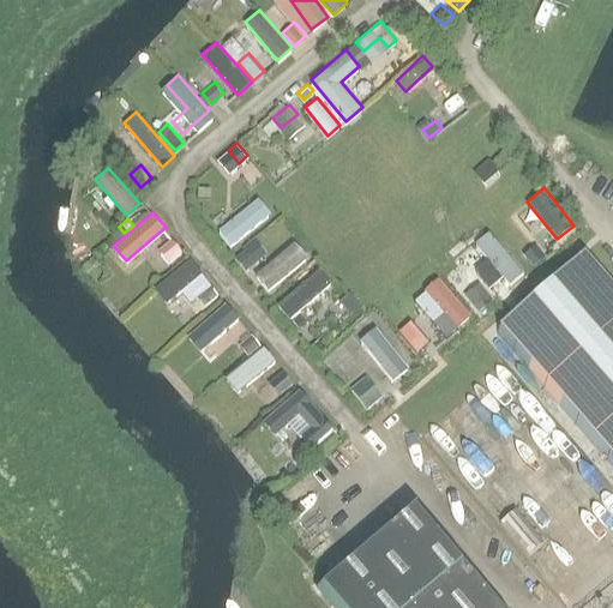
[(510,266),(521,257),(502,234),(491,242),(500,254),(499,257),(505,265),(508,263),(510,266)]
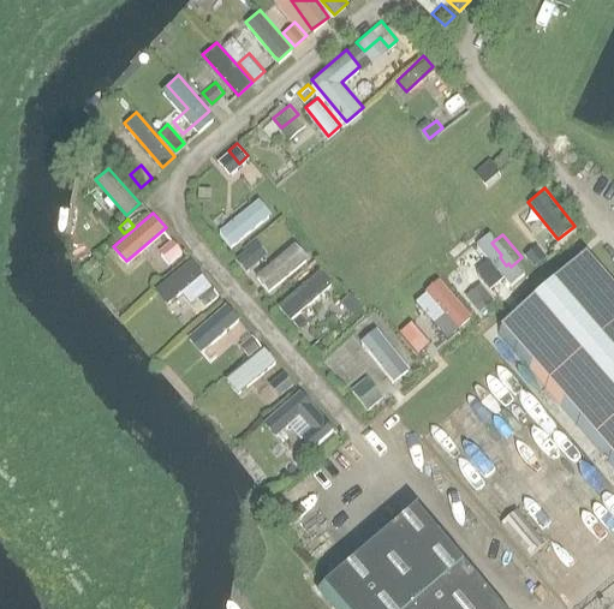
[(170,261),(183,249),(173,237),(159,248),(170,261)]
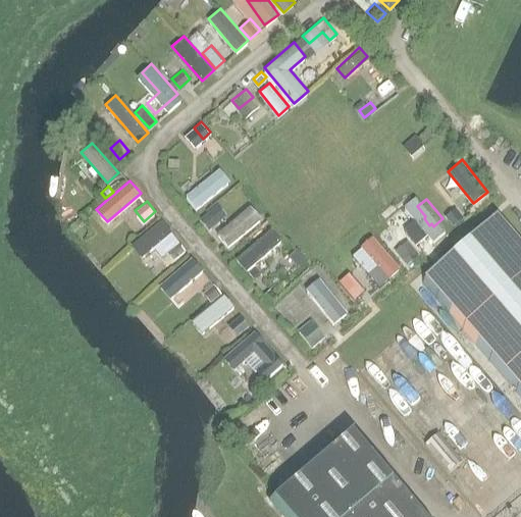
[(446,214),(454,224),(465,216),(457,206),(446,214)]
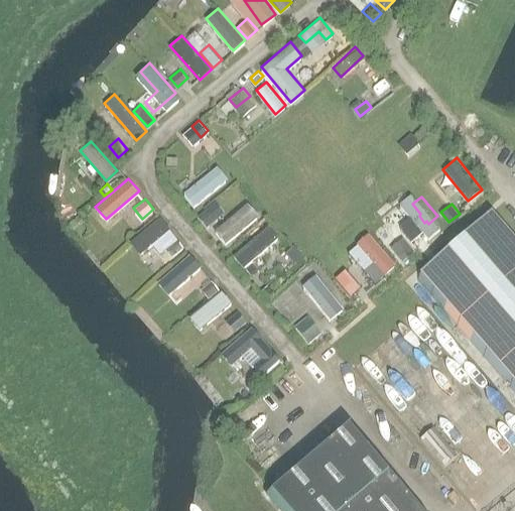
[(207,226),(218,217),(209,206),(198,215),(207,226)]
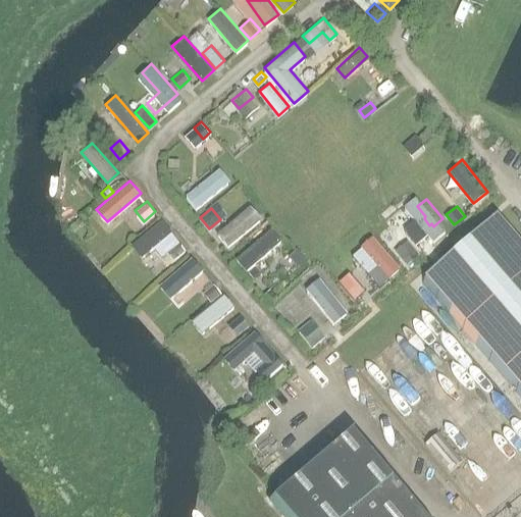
[(228,244),(256,220),(247,209),(219,233),(228,244)]
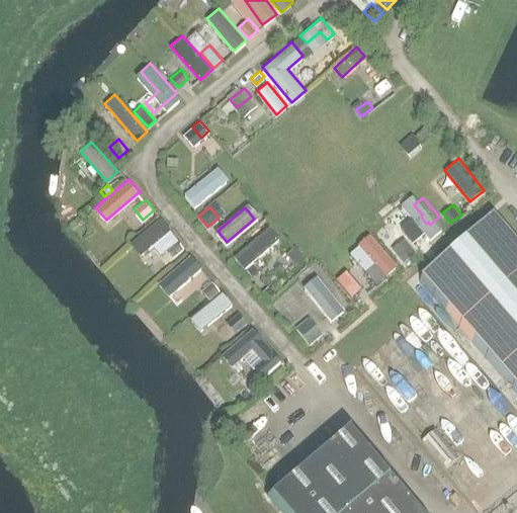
[(420,276),(516,390),(516,235),(496,210),(420,276)]
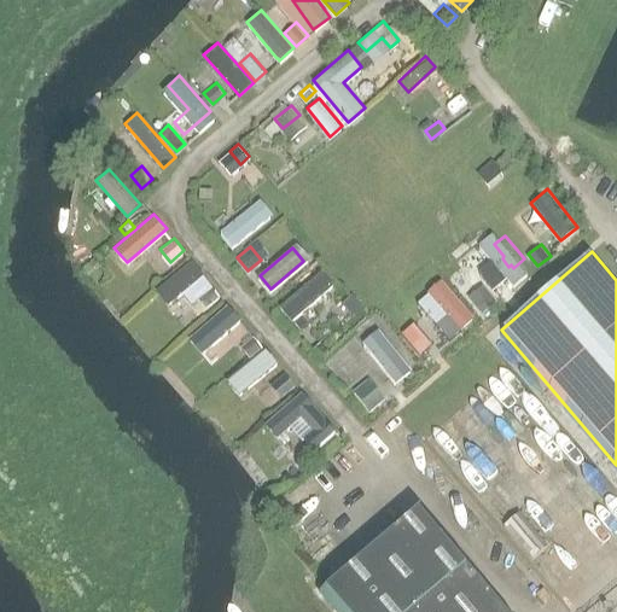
[(492,257),(478,268),(494,286),(507,275),(492,257)]
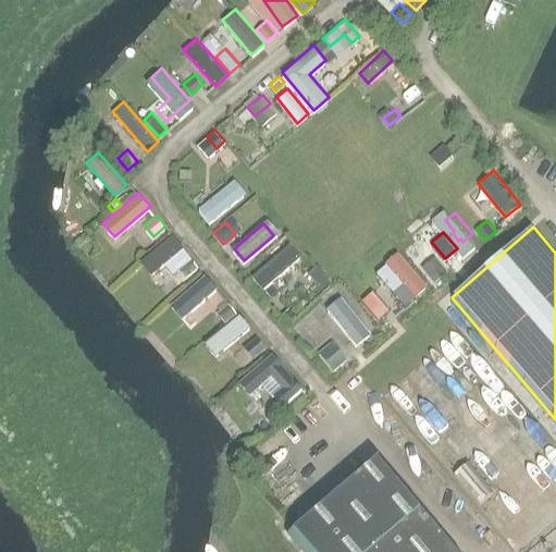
[(151,273),(184,246),(173,233),(140,261),(151,273)]
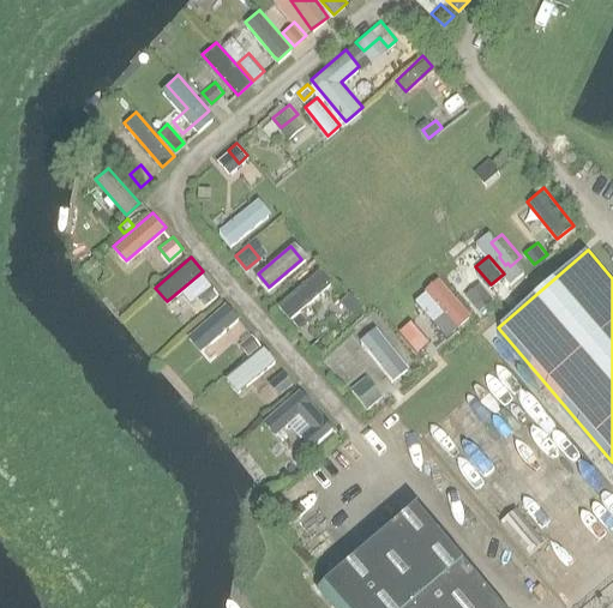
[(289,315),(330,277),(317,263),(276,301),(289,315)]
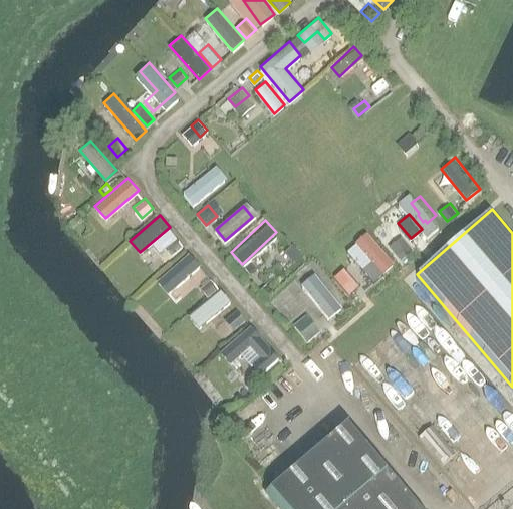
[(177,237),(165,247),(171,254),(183,245),(177,237)]
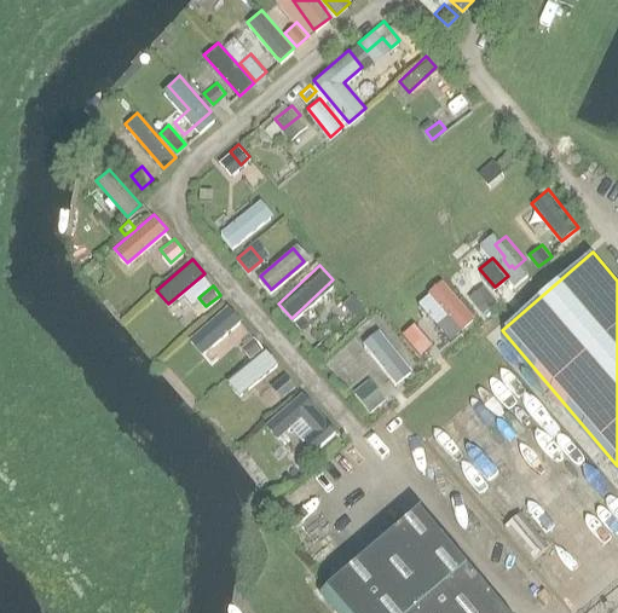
[(489,289),(474,301),(483,311),(497,299),(489,289)]
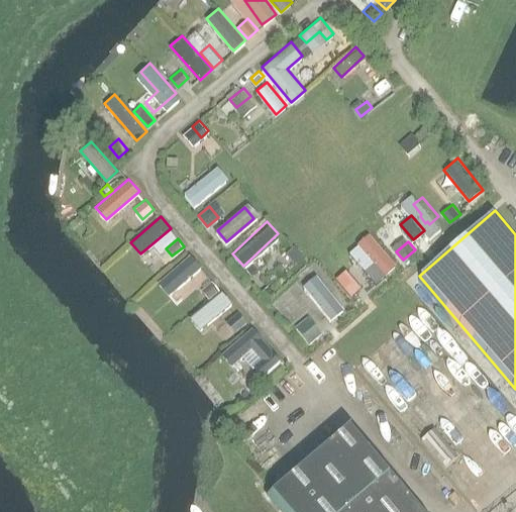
[(295,243),(286,251),(295,262),(304,253),(295,243)]
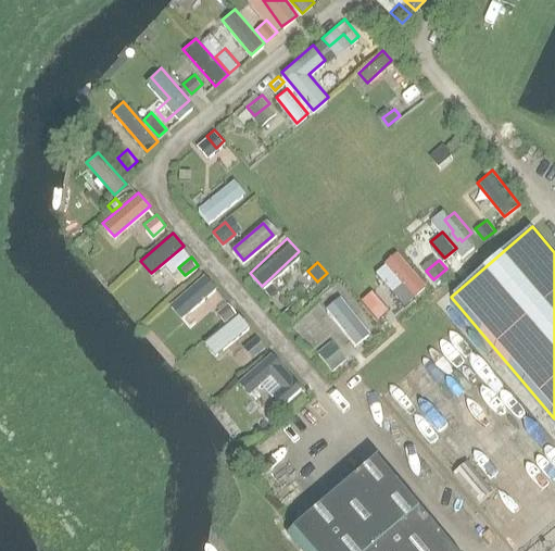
[(404,304),(414,296),(402,282),(386,263),(376,272),(392,290),(404,304)]
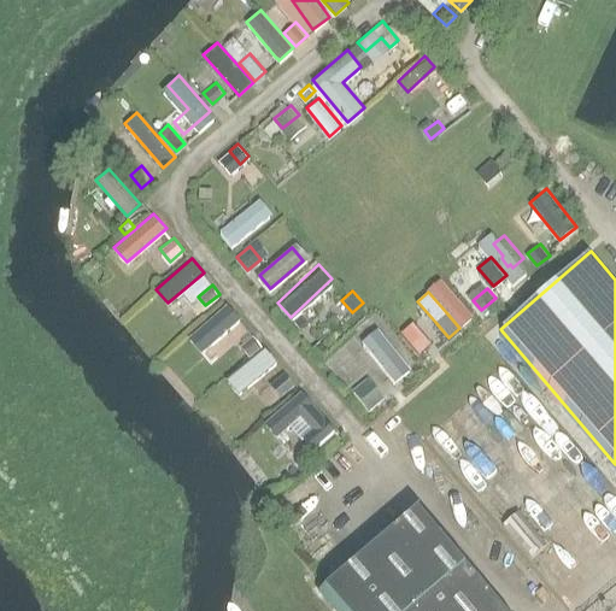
[(294,316),(301,324),(320,309),(312,300),(294,316)]
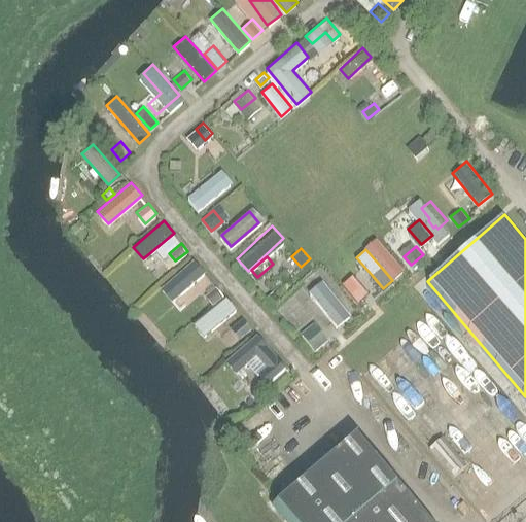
[(176,297),(205,271),(194,258),(165,284),(176,297)]
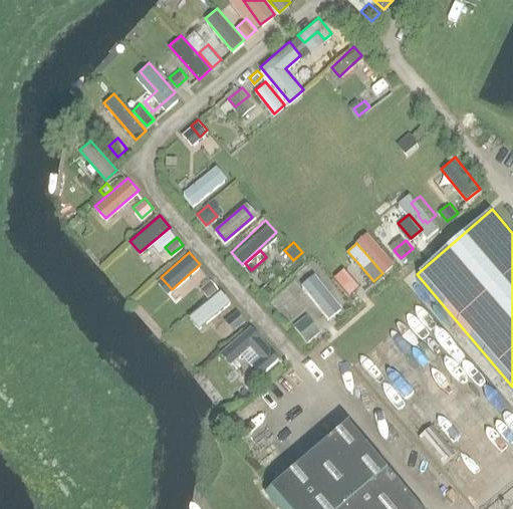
[(333,275),(343,286),(353,277),(343,266),(333,275)]
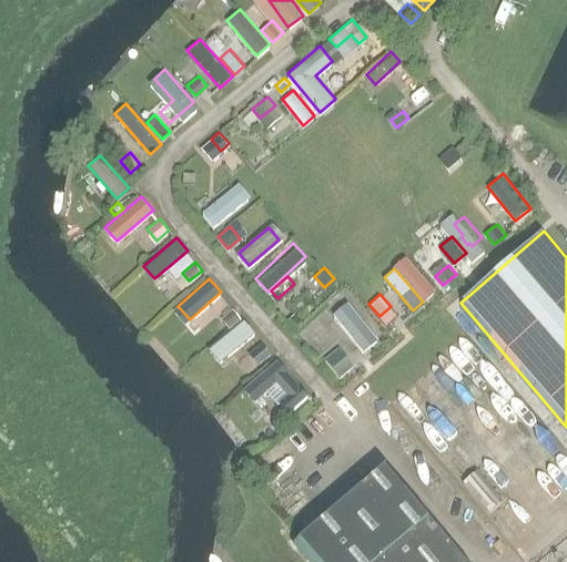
[(366,351),(380,340),(347,303),(334,313),(366,351)]
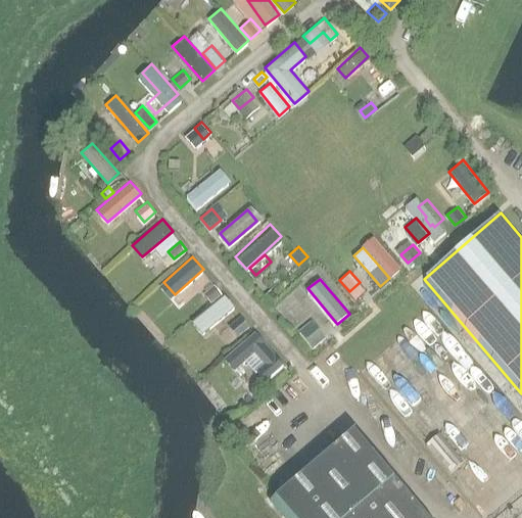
[(203,292),(211,301),(222,292),(214,283),(203,292)]
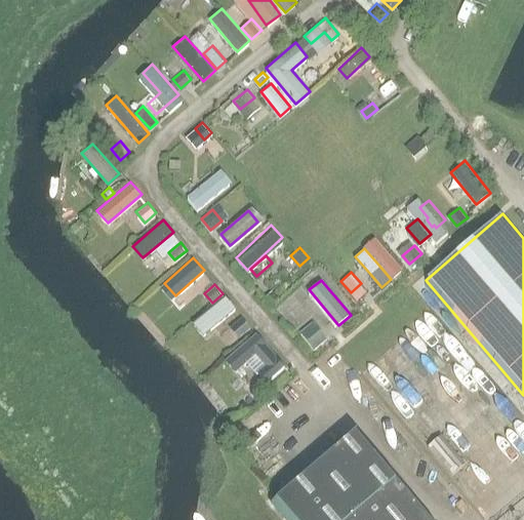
[(270,303),(279,295),(273,288),(265,295),(270,303)]
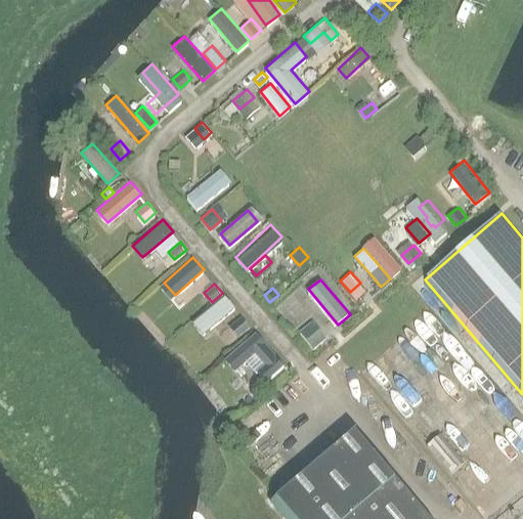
[(203,335),(236,307),(225,294),(191,321),(203,335)]
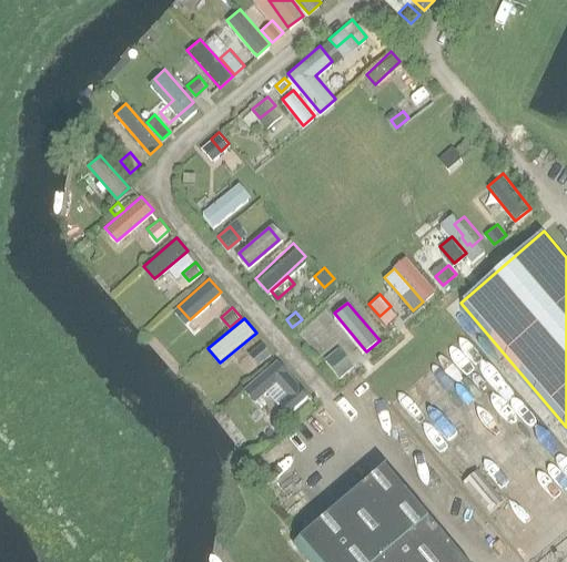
[(340,345),(324,356),(341,376),(355,365),(340,345)]
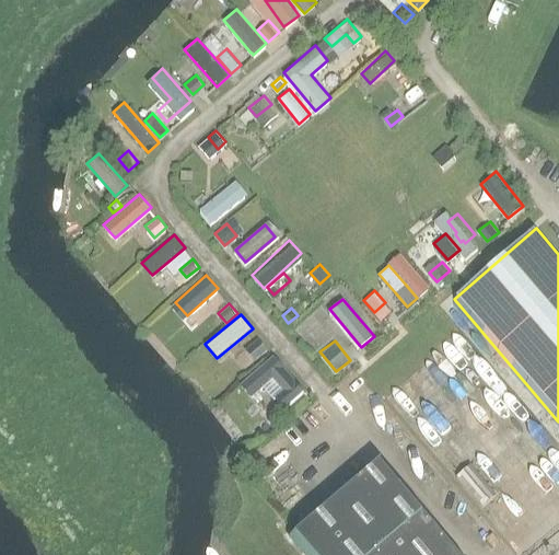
[(265,354),(255,343),(243,354),(253,365),(265,354)]
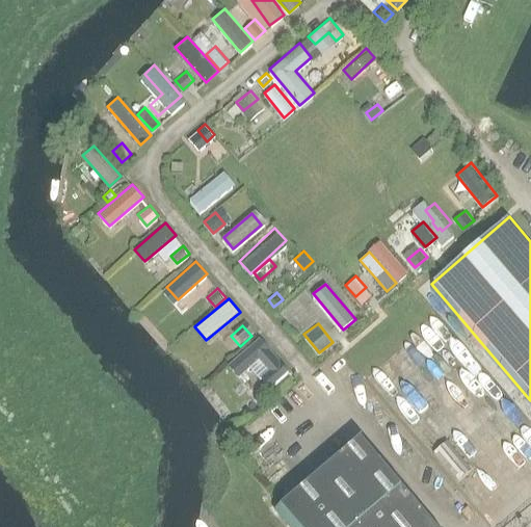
[(260,336),(228,364),(239,376),(260,359),(269,370),(261,376),(270,387),(289,369),(271,348),(260,336)]
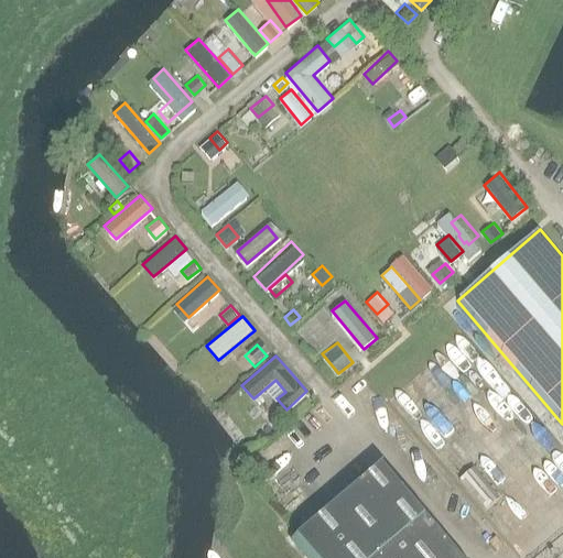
[(462,557),(381,465),(298,536),(315,557),(462,557)]
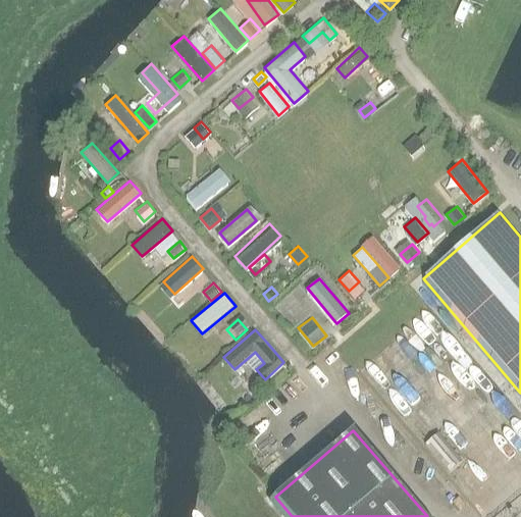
[(438,430),(425,442),(450,470),(463,459),(438,430)]
